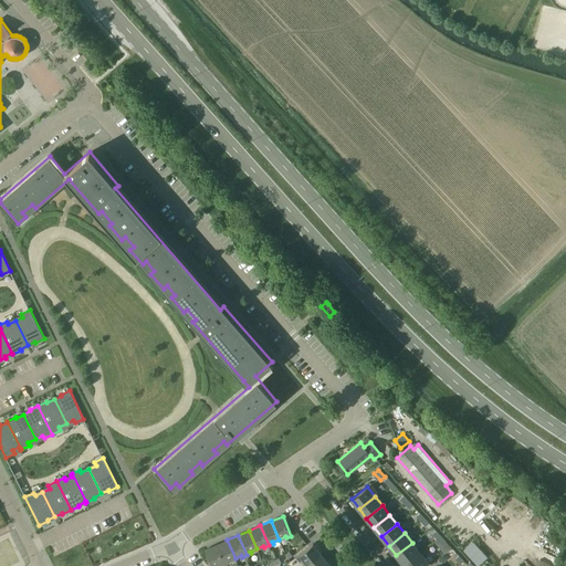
[(236,558),(227,540),(217,544),(224,565),(229,563),(229,561),(236,558)]
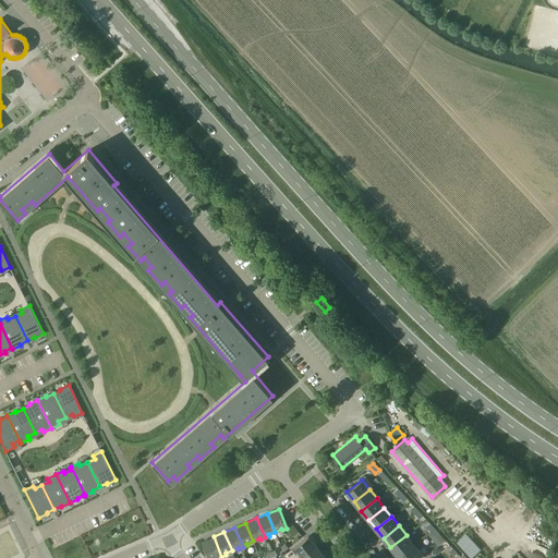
[(465,533),(457,543),(471,557),(481,549),(465,533)]
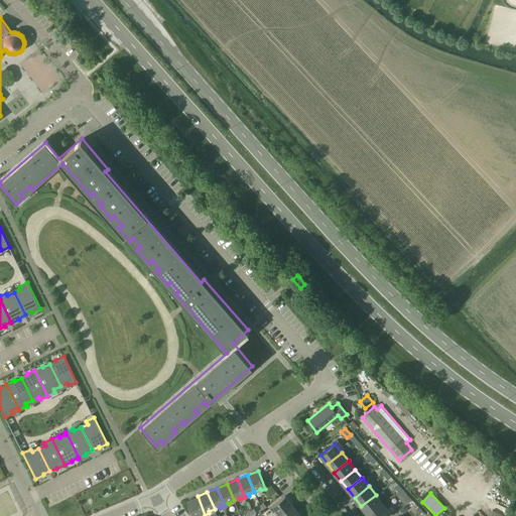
[(279,515),(292,504),(285,495),(269,508),(273,513),(275,511),(279,515)]
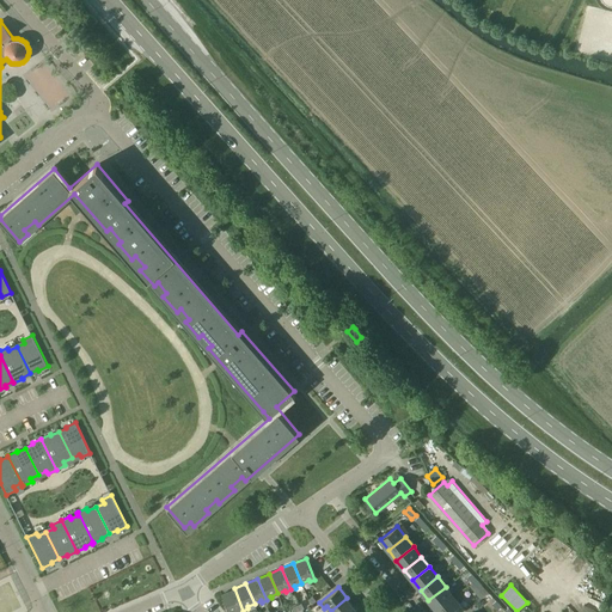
[(436,611),(453,597),(446,587),(428,600),(436,611)]
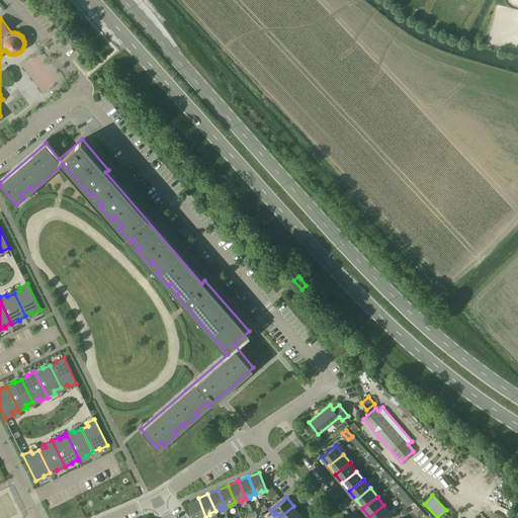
[(202,517),(205,517),(198,498),(187,503),(193,517),(197,517),(200,517),(202,517)]
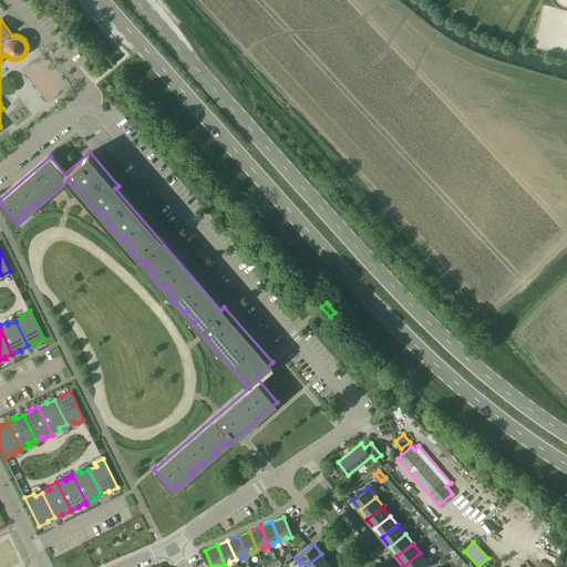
[(296,559),(289,552),(286,555),(291,562),(296,559)]
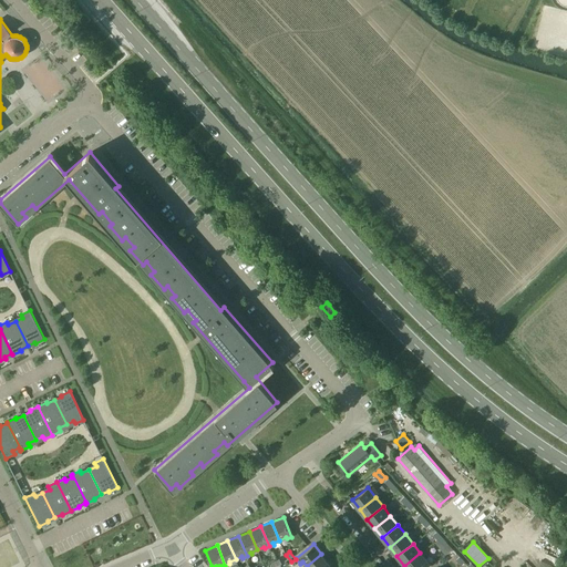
[(422,566),(428,563),(420,553),(404,566),(405,566),(422,566)]
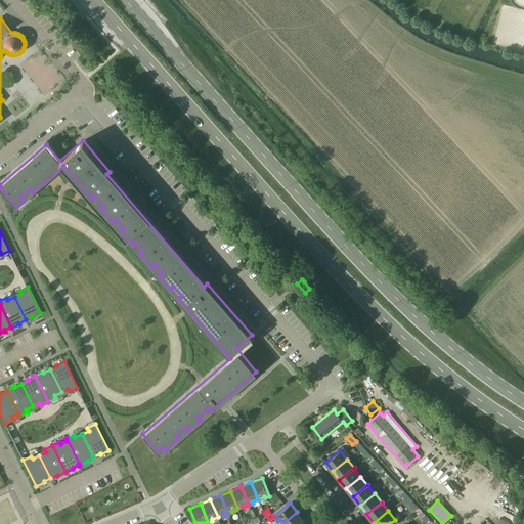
[(299,523),(304,521),(297,512),(284,523),(299,523)]
